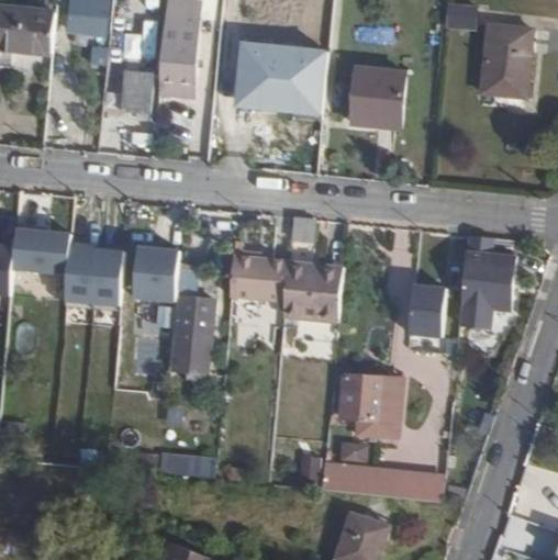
[(67,0),(65,30),(105,33),(105,26),(107,25),(105,25),(108,0),(67,0)]
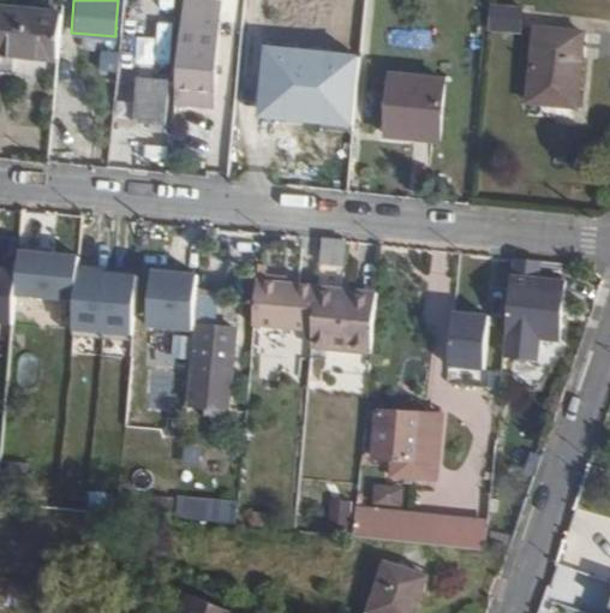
[(180,0),(171,103),(210,106),(217,0),(180,0)]
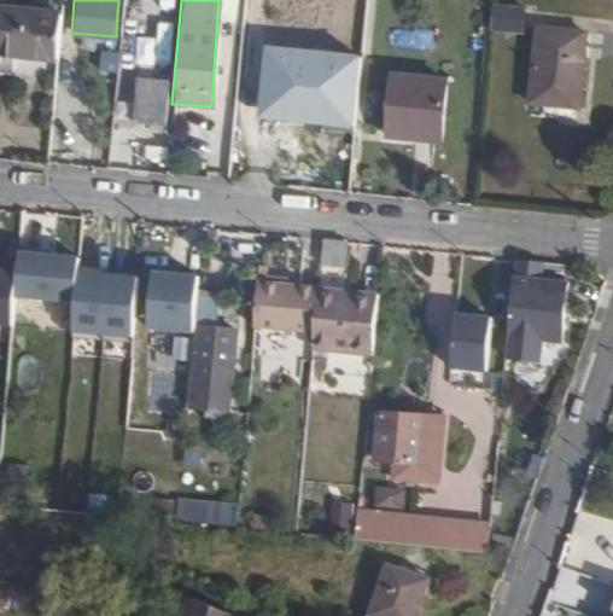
[(302,0),(297,50),(345,54),(351,0),(302,0)]
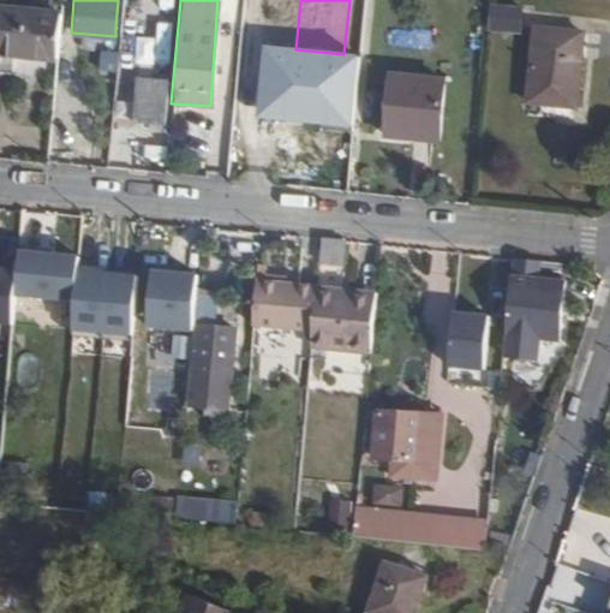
[(513,30),(515,4),(485,0),(482,27),(513,30)]
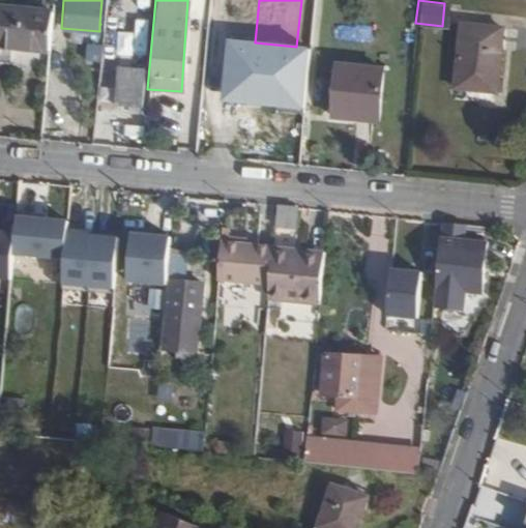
[(0,61),(8,62),(9,48),(47,52),(50,8),(0,3),(0,61)]
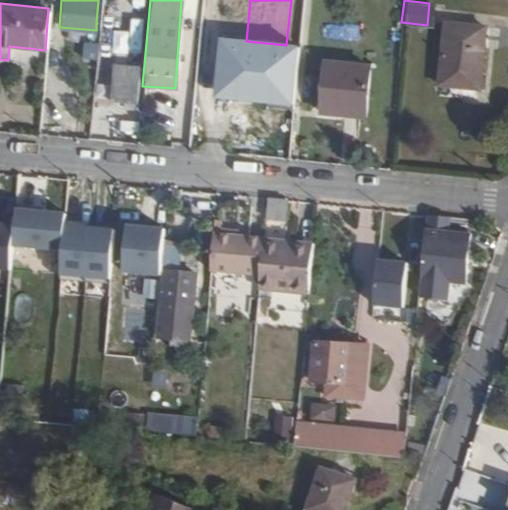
[(138,48),(140,16),(115,15),(114,47),(138,48)]
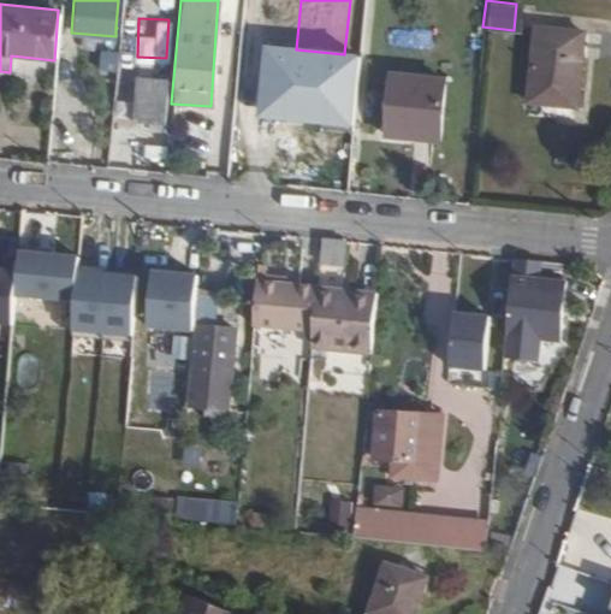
[(581,35),(533,29),(525,100),(573,106),(581,35)]
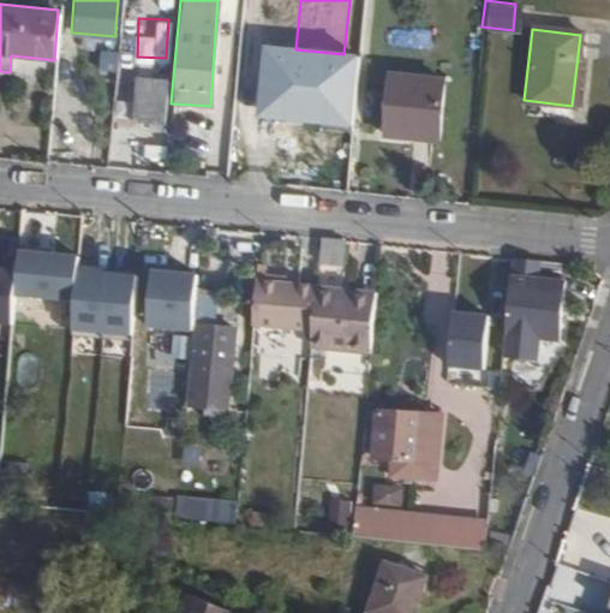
[(387,72),(380,135),(437,141),(443,78),(387,72)]
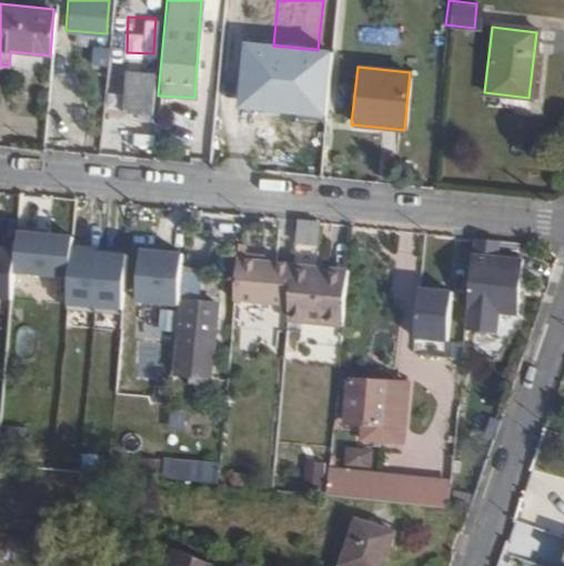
[(159,74),(122,71),(119,112),(150,115),(152,88),(158,88),(159,74)]
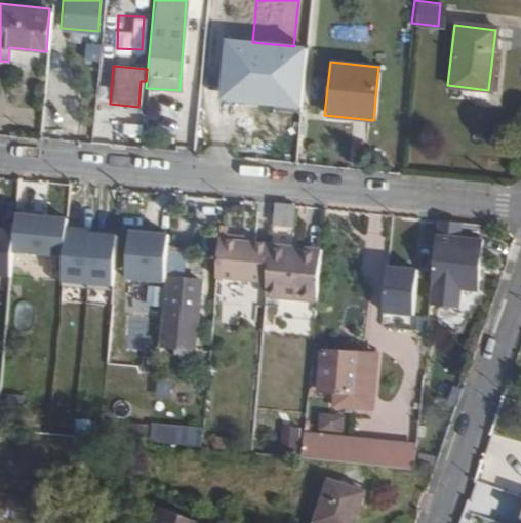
[(272,203),(270,223),(289,224),(291,205),(272,203)]
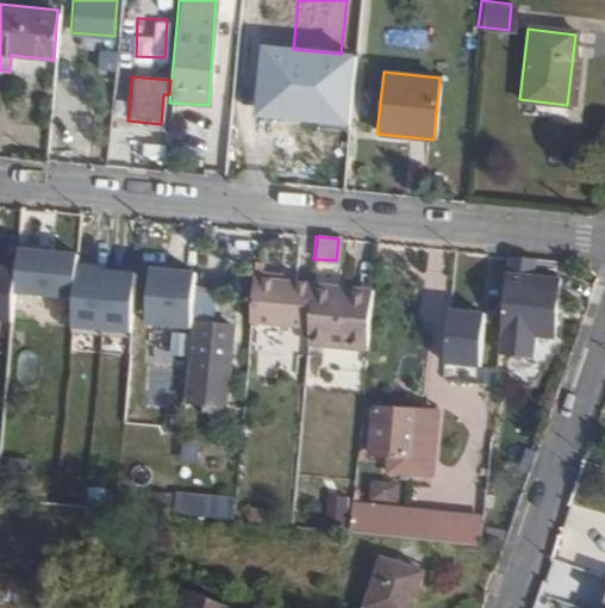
[(261,246),(255,244),(253,275),(297,279),(297,273),(259,270),(261,246)]
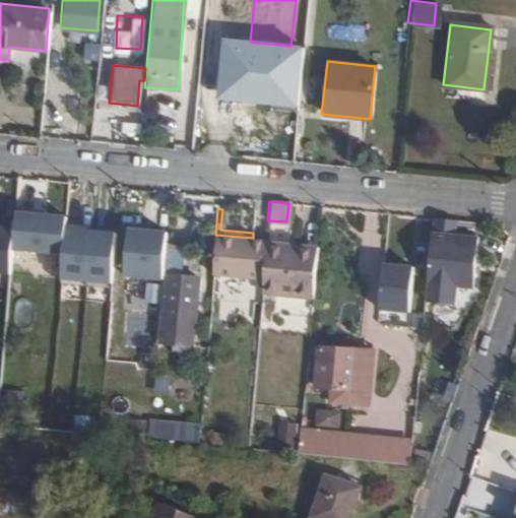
[(88,250),(86,306),(106,307),(112,251),(108,251),(107,210),(69,210),(68,231),(66,230),(66,244),(76,244),(75,250),(88,250)]
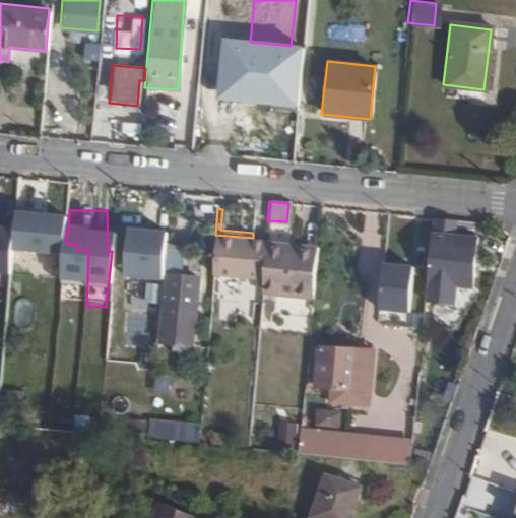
[(453,218),(430,216),(423,300),(451,303),(453,284),(469,285),(474,236),(452,234),(453,218)]
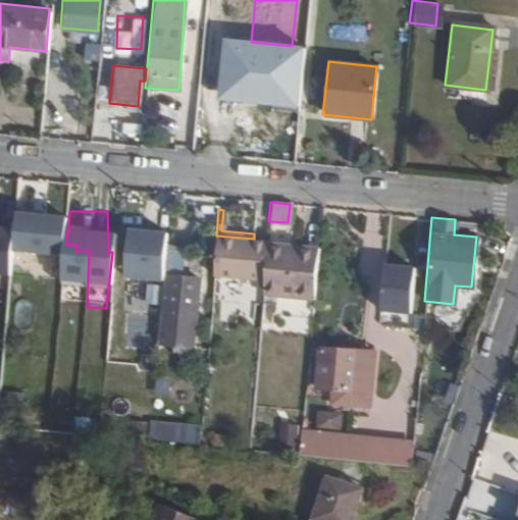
[(114,277),(159,279),(159,271),(176,272),(176,245),(162,245),(162,228),(116,227),(114,277)]
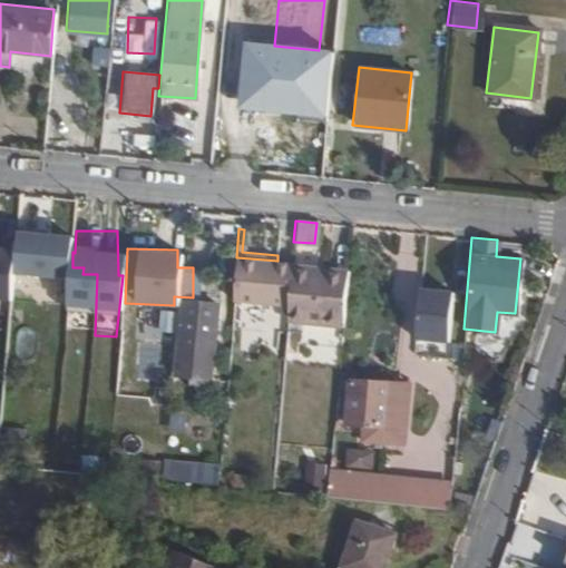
[(286,306),(291,264),(291,263),(277,261),(236,257),(232,301),(286,306)]
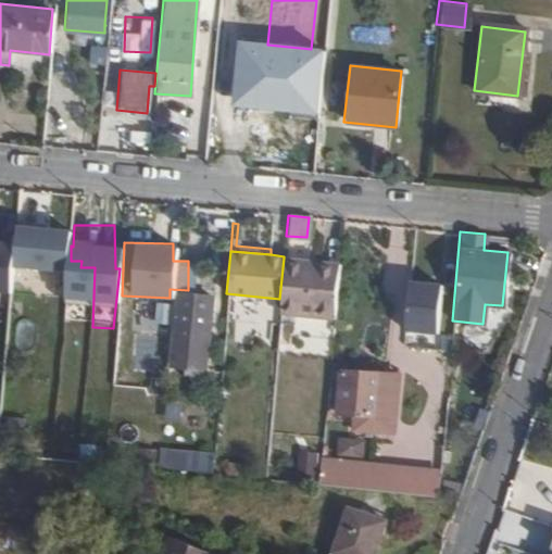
[(304,259),(284,257),(279,299),(278,314),(331,319),(337,266),(303,263),(304,259)]
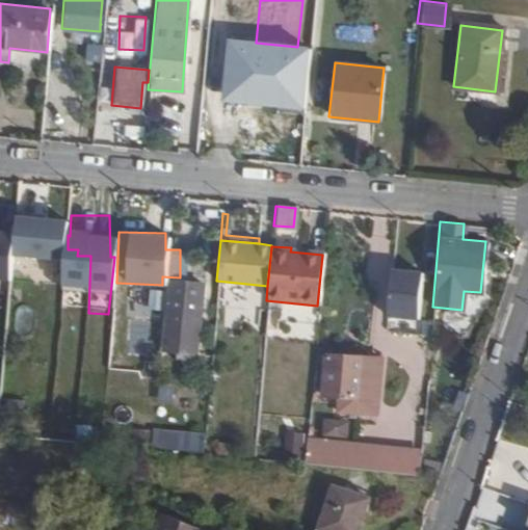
[(378,316),(417,318),(419,268),(379,267),(378,316)]
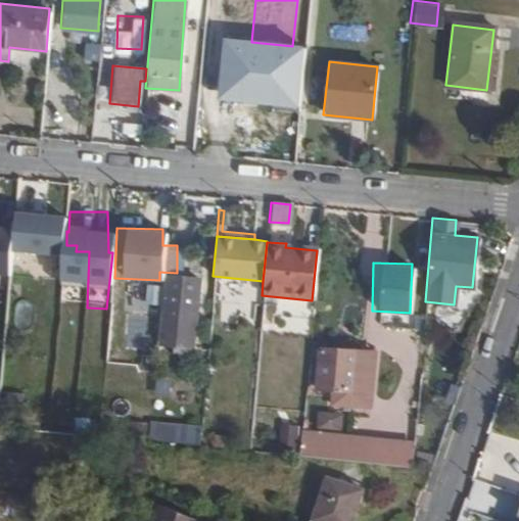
[(170,345),(186,347),(191,347),(199,278),(164,274),(155,344),(170,345)]
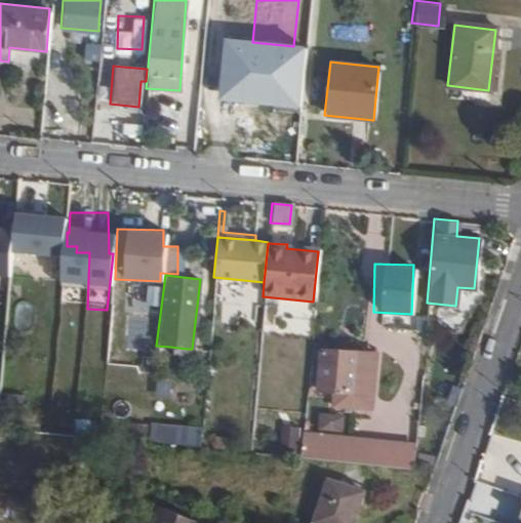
[(186,355),(187,349),(170,347),(170,354),(186,355)]
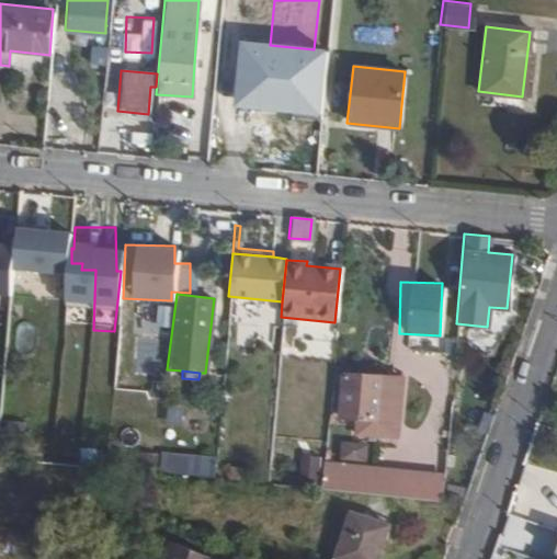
[(341,374),(338,418),(352,420),(351,434),(393,435),(398,379),(398,377),(341,374)]
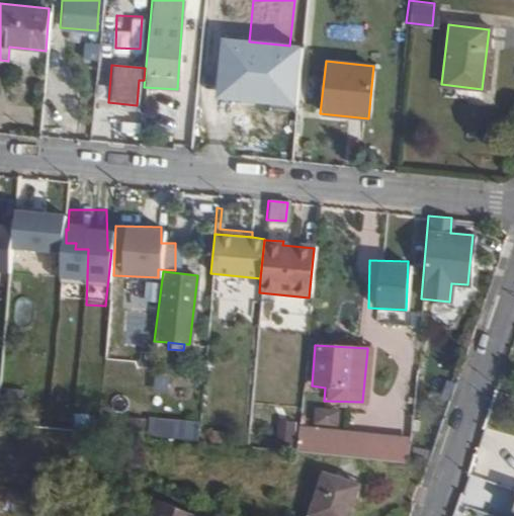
[(113,399),(111,412),(111,413),(146,416),(150,371),(130,368),(125,401),(113,399)]
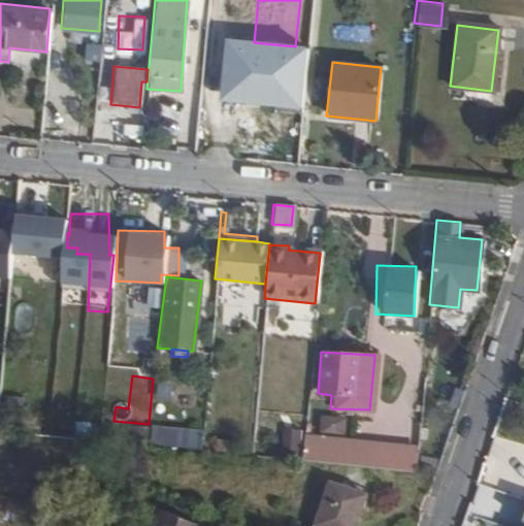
[(340,432),(340,418),(319,418),(319,433),(340,432)]
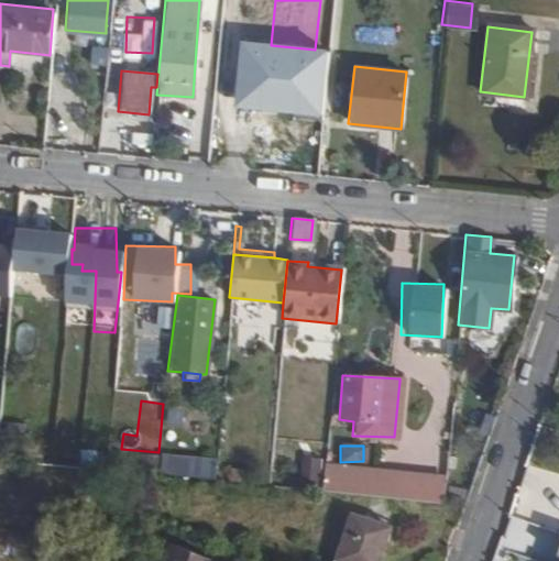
[(156,472),(159,452),(121,449),(121,448),(107,447),(106,466),(156,472)]
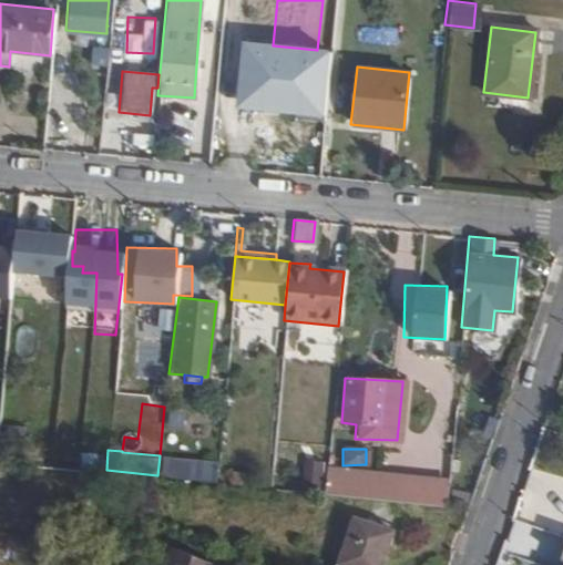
[(163,455),(162,479),(211,480),(212,458),(163,455)]
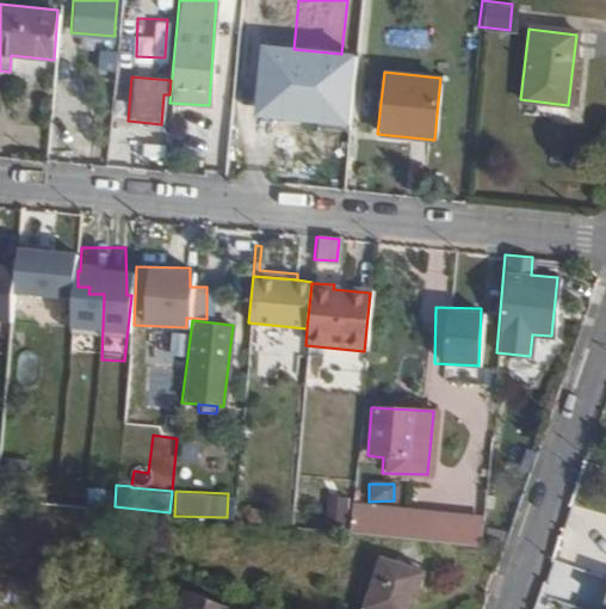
[(348,503),(346,531),(478,545),(481,516),(348,503)]
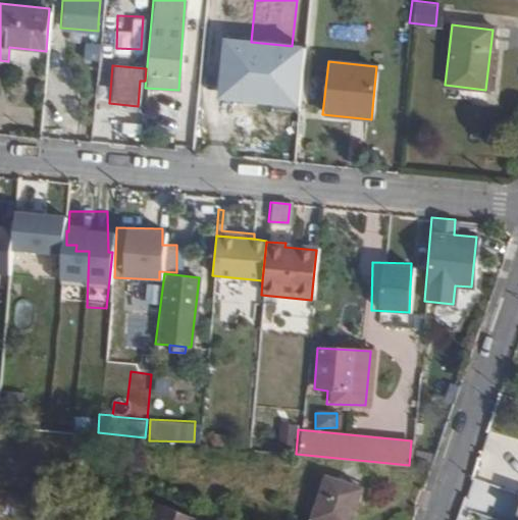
[(57,437),(53,453),(73,457),(78,440),(57,437)]
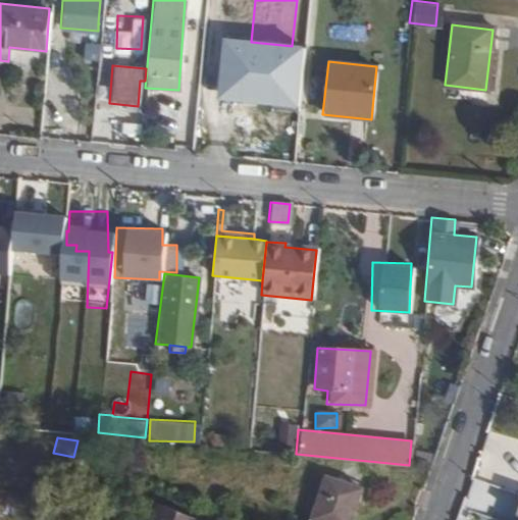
[(415,450),(412,463),(426,464),(429,453),(415,450)]
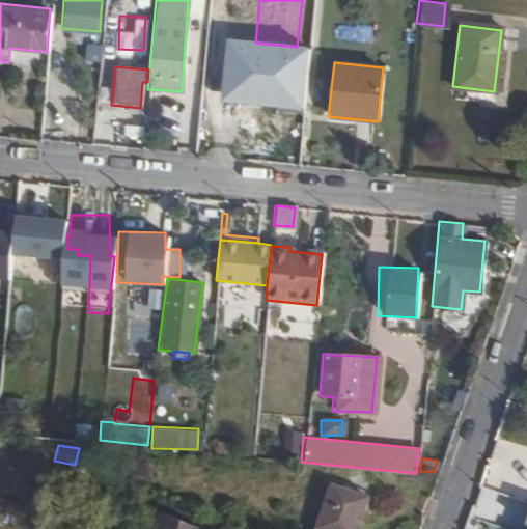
[(330,481),(313,528),(355,528),(367,495),(330,481)]
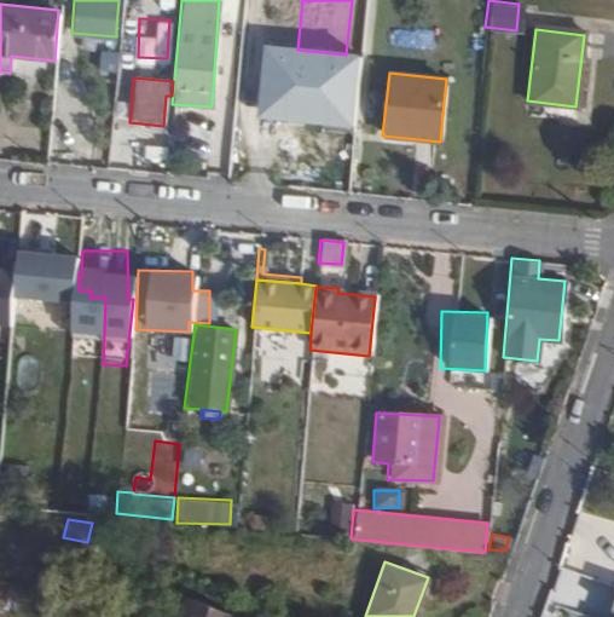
[(186,598),(178,616),(233,616),(235,615),(186,598)]
